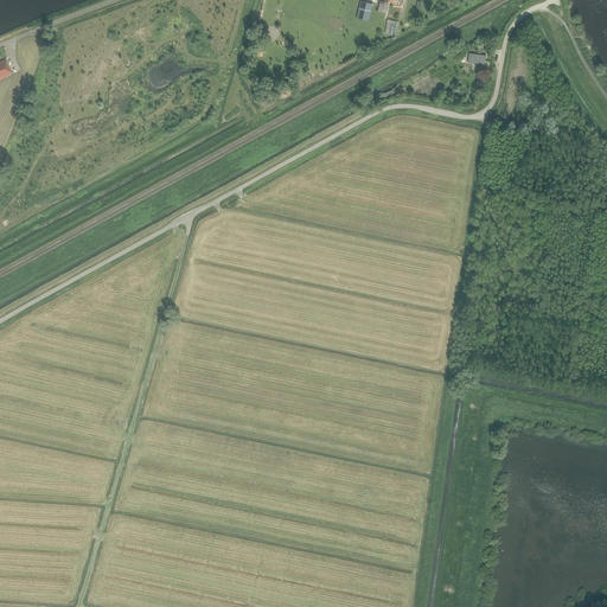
[(381,0),(378,11),(385,13),(388,2),(381,0)]
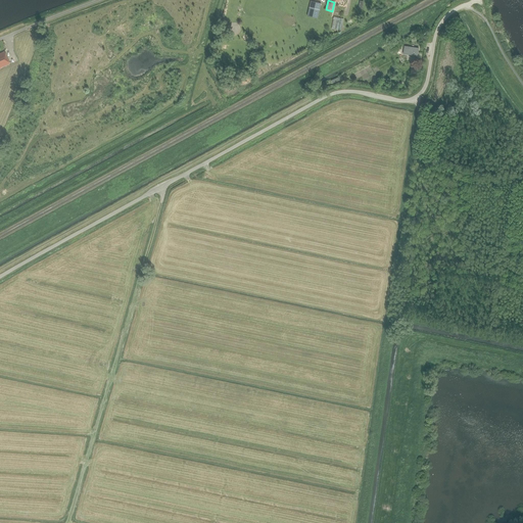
[(321,3),(311,1),(306,16),(318,18),(321,3)]
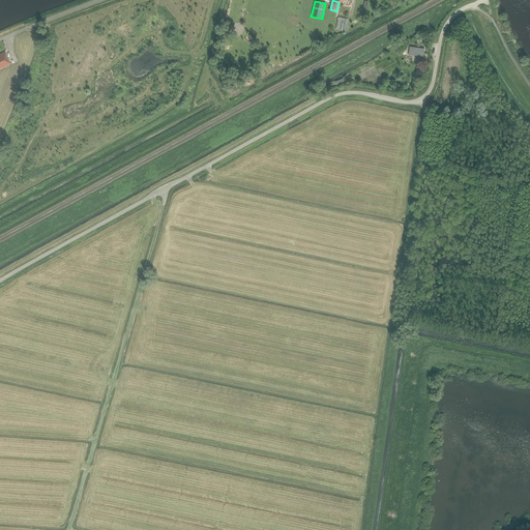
[(348,19),(337,18),(335,29),(346,31),(348,19)]
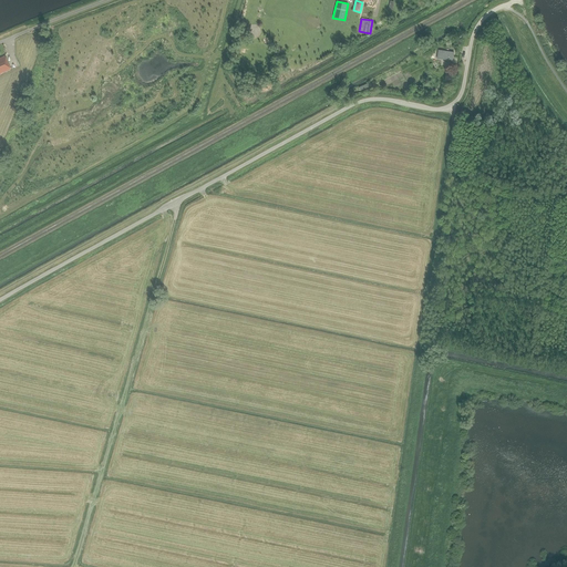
[(452,61),(454,52),(443,51),(437,50),(436,59),(441,59),(452,61)]
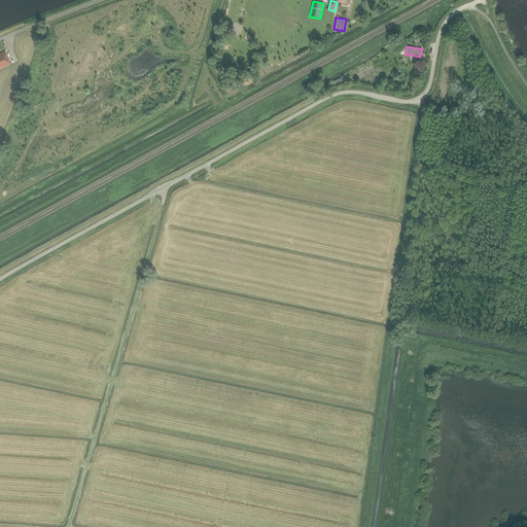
[(0,68),(10,64),(5,53),(0,54),(0,68)]
